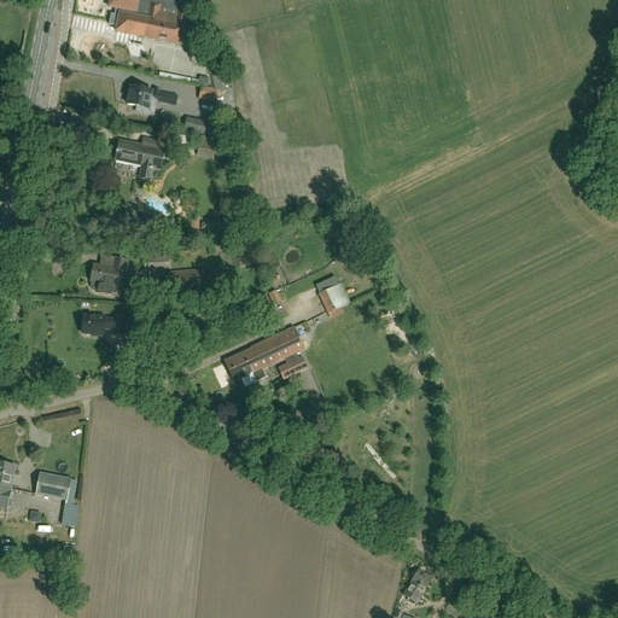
[(116,31),(182,45),(182,44),(199,47),(200,39),(198,29),(192,28),(194,15),(187,13),(190,1),(182,0),(109,0),(108,7),(115,9),(114,15),(110,13),(109,24),(116,27),(116,31)]
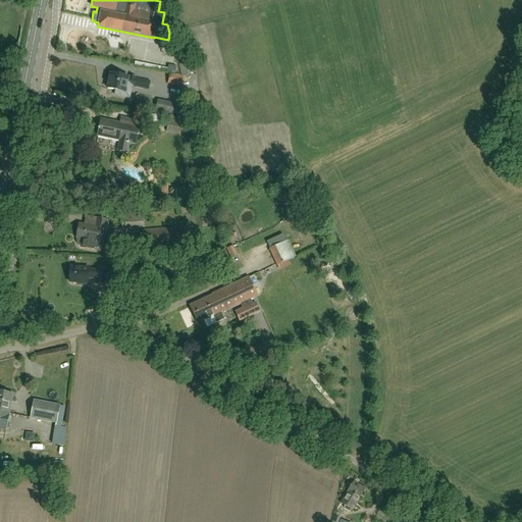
[(92,40),(87,40),(86,52),(97,53),(99,35),(93,34),(92,40)]
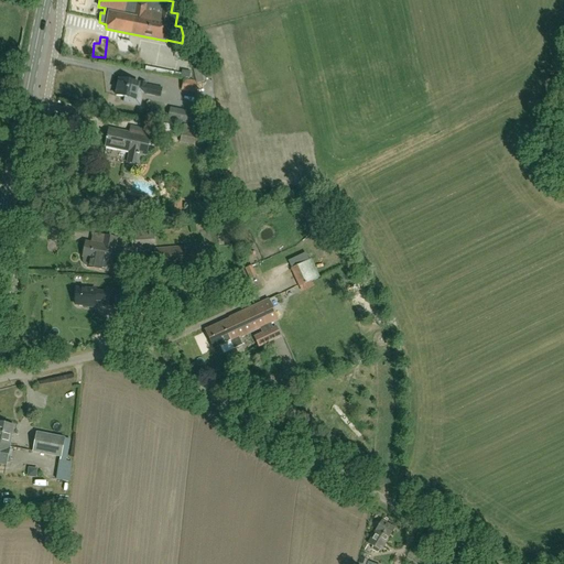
[(117,61),(148,65),(149,62),(166,64),(165,66),(177,67),(180,50),(154,47),(154,42),(134,39),(134,43),(120,41),(117,61)]
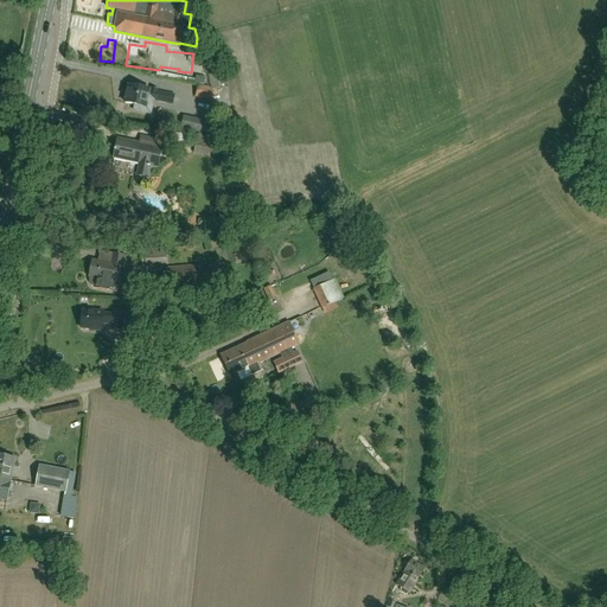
[(210,87),(198,84),(196,97),(213,101),(210,87)]
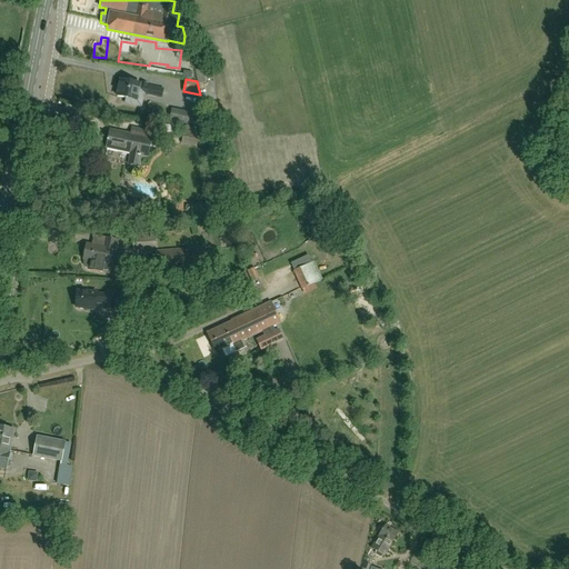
[(163,88),(149,86),(148,86),(149,83),(141,82),(141,83),(140,83),(120,80),(117,97),(127,98),(126,103),(137,106),(138,106),(141,103),(141,101),(142,100),(143,100),(145,93),(147,95),(161,97),(163,88)]
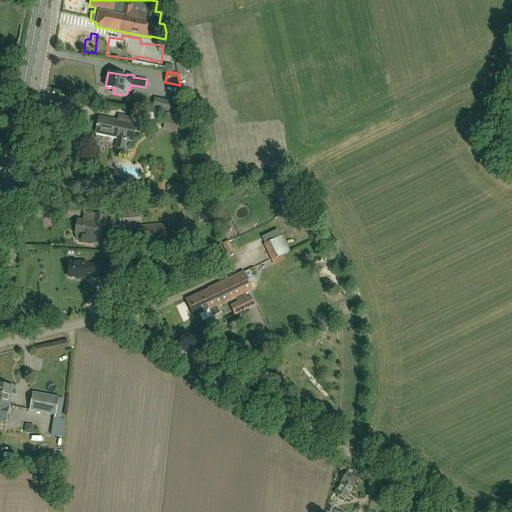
[(185,103),(161,98),(155,97),(152,108),(159,110),(183,114),(185,103)]
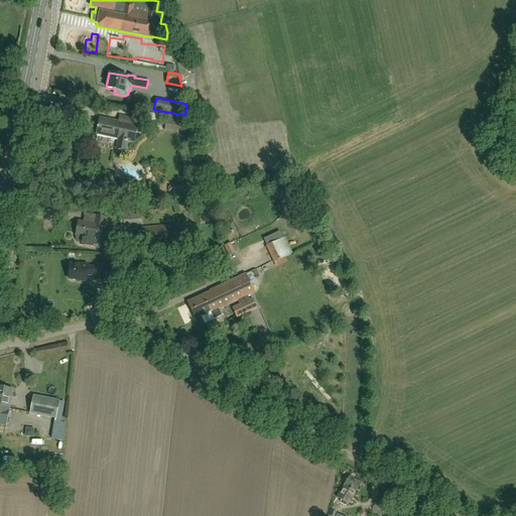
[(177,133),(180,116),(167,113),(164,130),(177,133)]
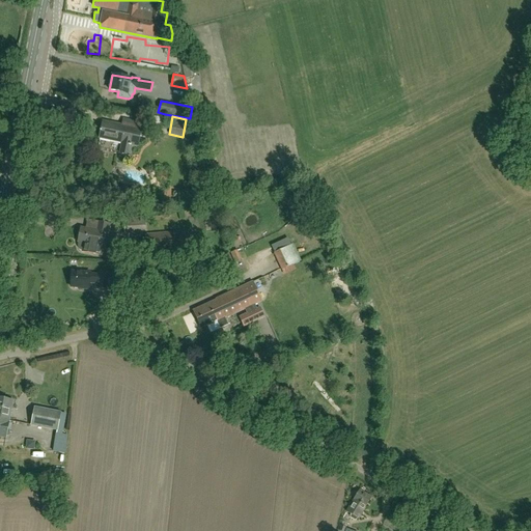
[(140,130),(141,123),(122,119),(120,124),(102,120),(99,137),(122,142),(119,154),(129,155),(131,145),(137,146),(141,130),(140,130)]
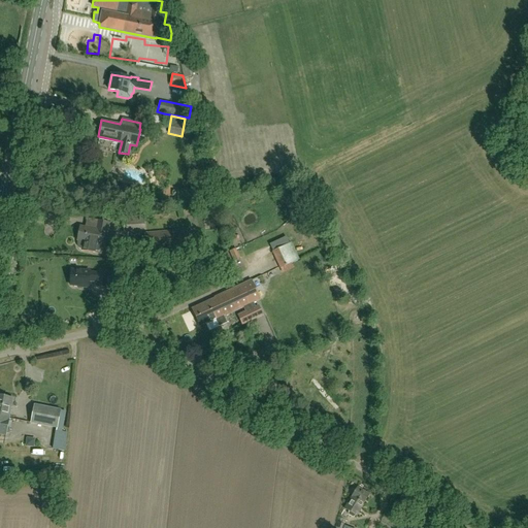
[(203,218),(217,213),(213,202),(201,205),(203,218)]
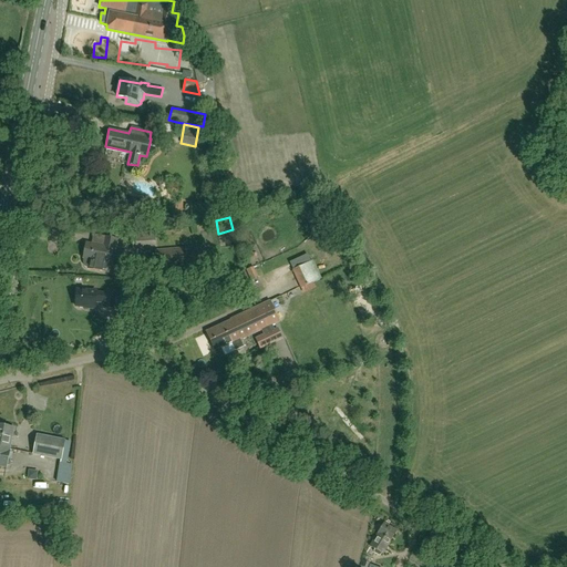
[(133,249),(155,247),(154,232),(132,234),(133,249)]
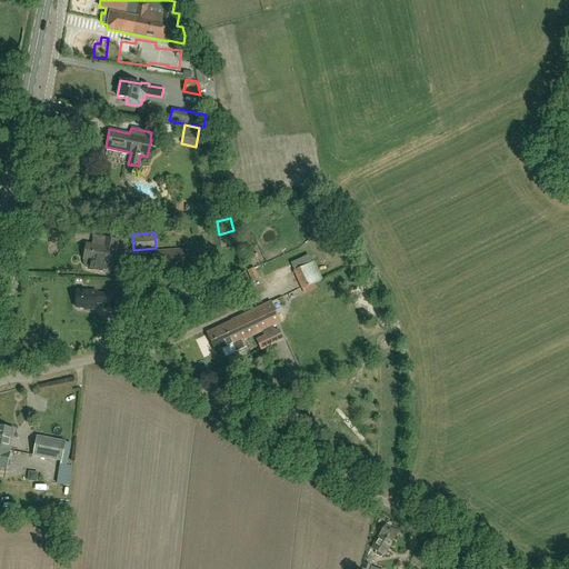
[(116,249),(118,239),(105,237),(102,247),(86,243),(82,259),(83,259),(83,261),(83,263),(85,266),(86,268),(88,268),(88,269),(108,273),(109,263),(110,265),(113,249),(116,249)]
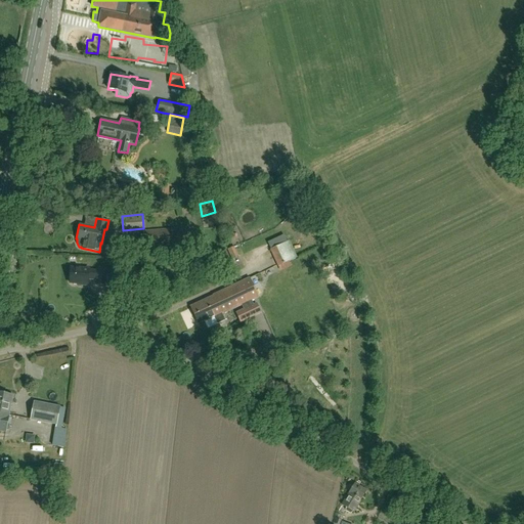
[(144,244),(177,241),(176,228),(143,231),(144,244)]
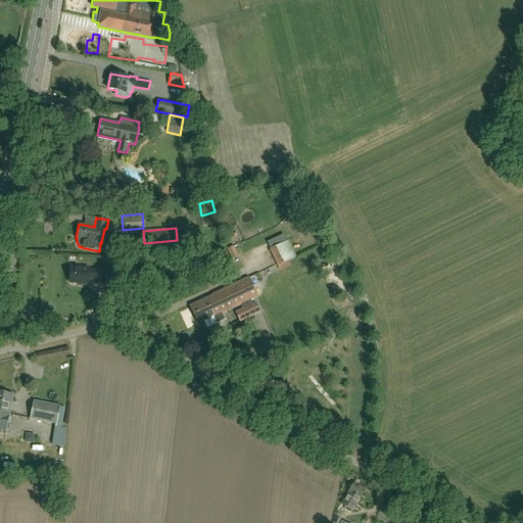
[(270,249),(277,266),(278,266),(278,265),(288,260),(289,260),(295,256),(288,240),(287,240),(270,249)]
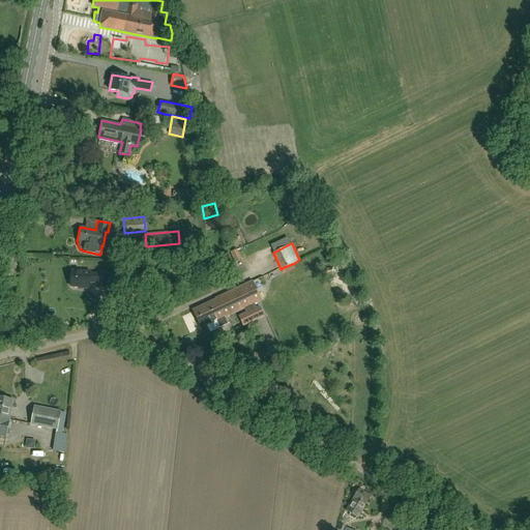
[(240,251),(233,254),(238,265),(244,262),(240,251)]
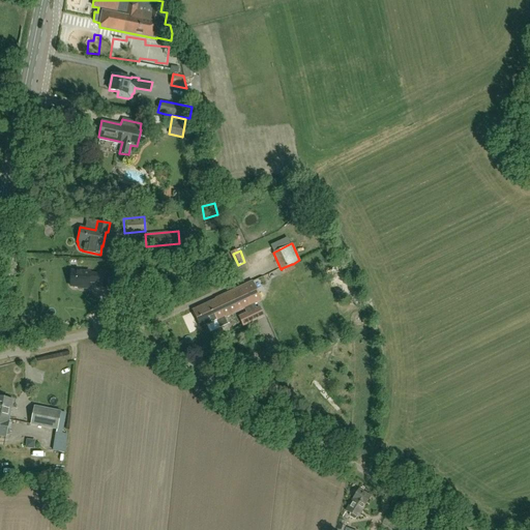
[(264,256),(248,262),(253,273),(268,267),(264,256)]
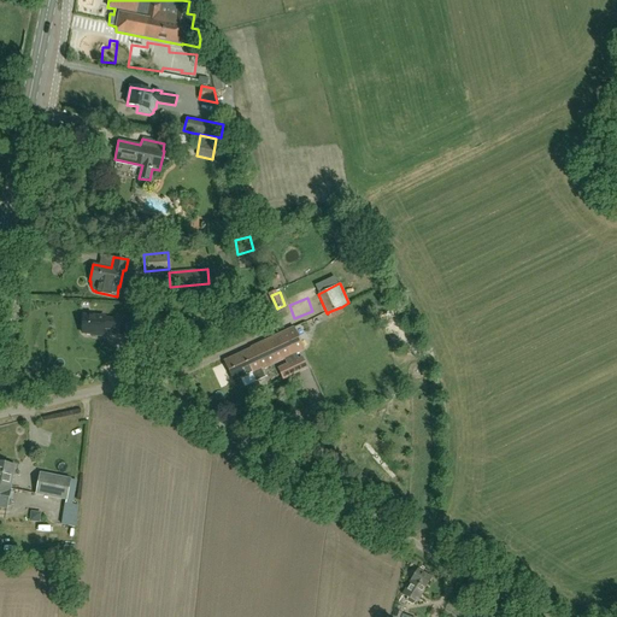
[(115,318),(105,317),(83,316),(83,333),(93,334),(93,335),(104,336),(105,329),(115,329),(115,334),(125,335),(127,318),(115,317),(115,318)]
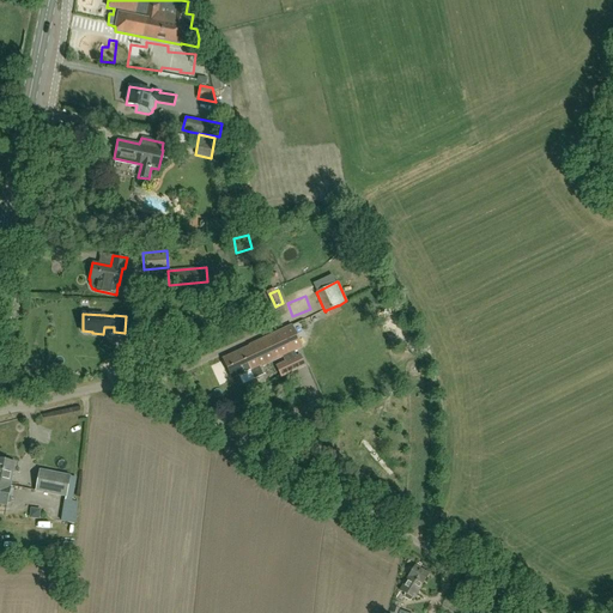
[(292,359),(290,353),(303,349),(292,325),(249,346),(249,347),(223,359),(232,378),(241,374),(242,376),(250,371),(255,380),(263,375),(260,368),(284,357),(286,362),(277,366),(281,377),(305,366),(301,356),(292,359)]
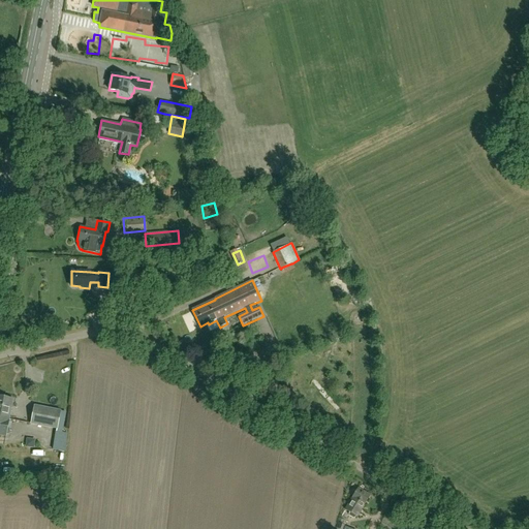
[(0,416),(8,418),(12,399),(0,396),(0,416)]
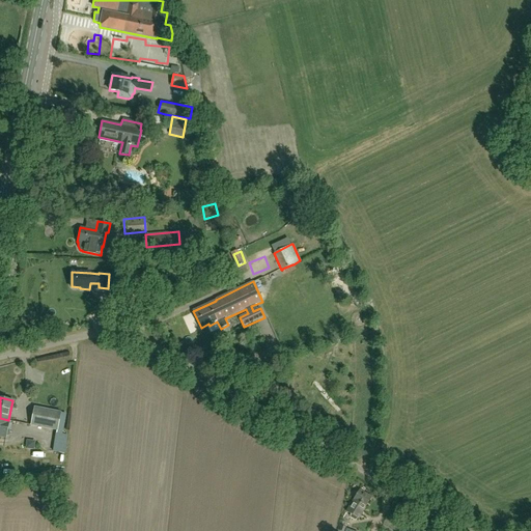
[(51,397),(50,404),(63,407),(64,400),(51,397)]
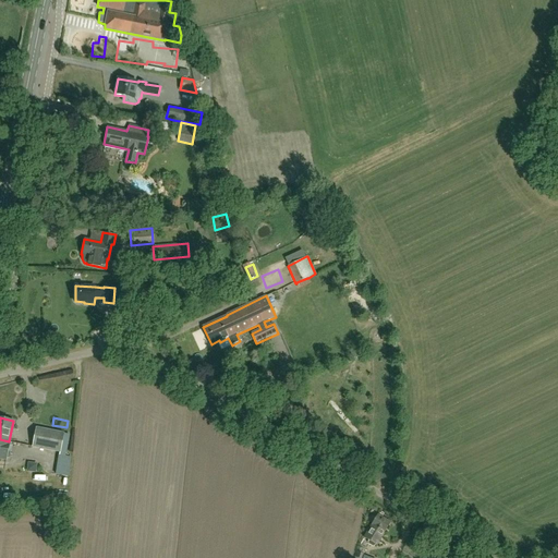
[(63,434),(37,428),(33,447),(59,451),(60,452),(60,451),(63,434)]
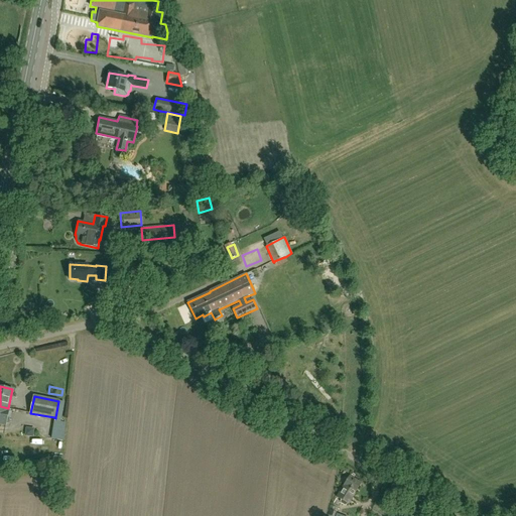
[(8,408),(0,406),(0,423),(5,425),(6,423),(8,423),(9,417),(7,417),(9,408),(8,408)]
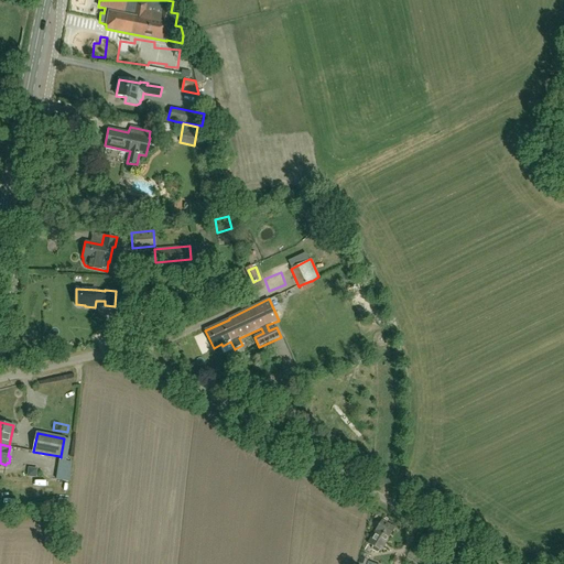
[(69,481),(73,462),(72,462),(71,461),(58,459),(55,479),(56,479),(57,479),(63,480),(66,480),(69,481)]
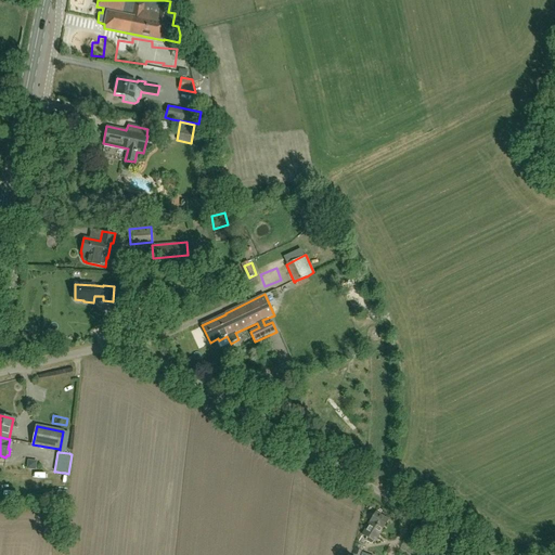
[(375,541),(388,519),(375,512),(362,534),(366,537),(365,539),(365,540),(371,543),(372,543),(373,541),(375,541)]
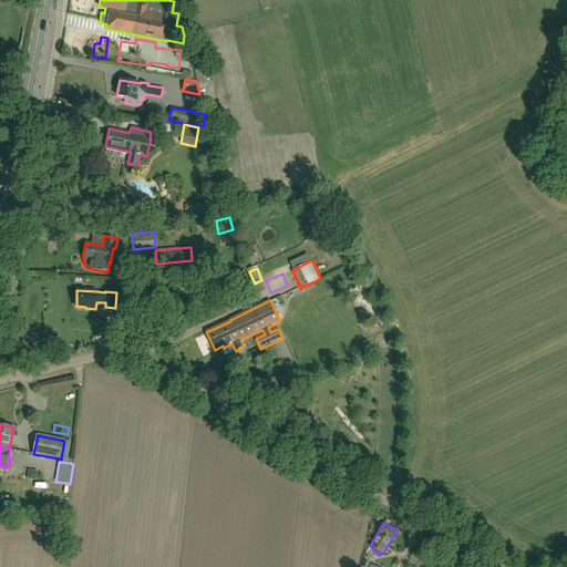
All buildings are outlined.
